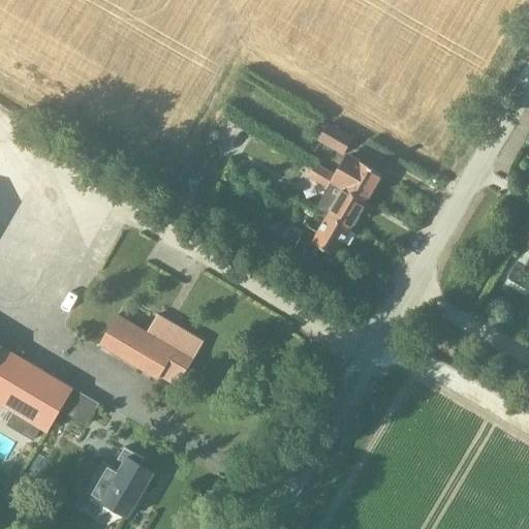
[(327,123),(316,141),(342,155),(352,136),(327,123)]
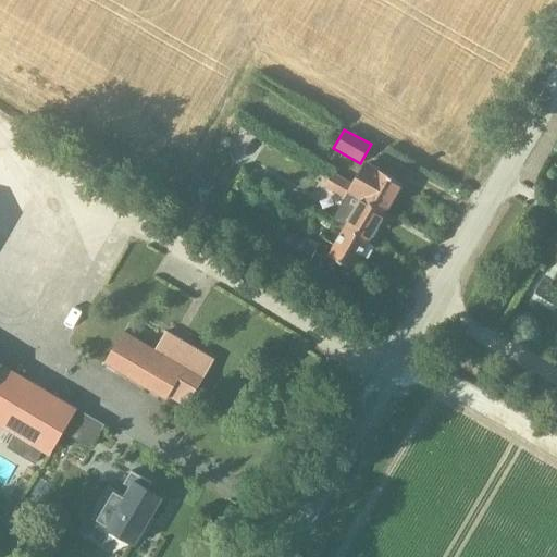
[(398,182),(361,162),(349,184),(339,178),(332,193),(342,198),(343,197),(346,190),(383,211),(398,182)]
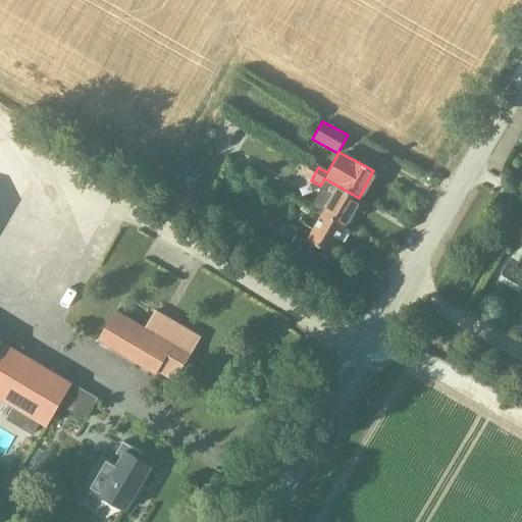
[(311,180),(318,167),(308,162),(302,174),(311,180)]
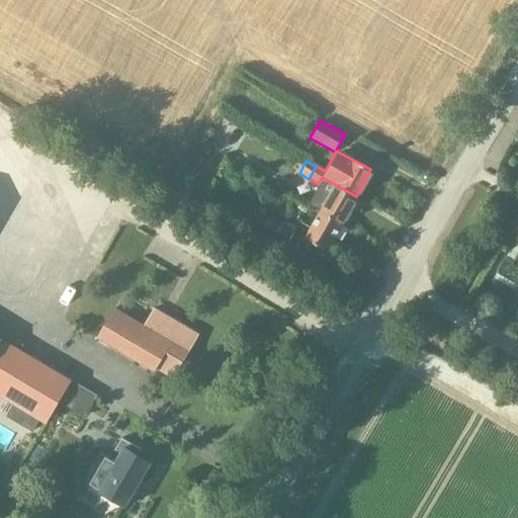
[(341,224),(356,196),(322,177),(319,183),(320,184),(308,204),(319,210),(341,224)]
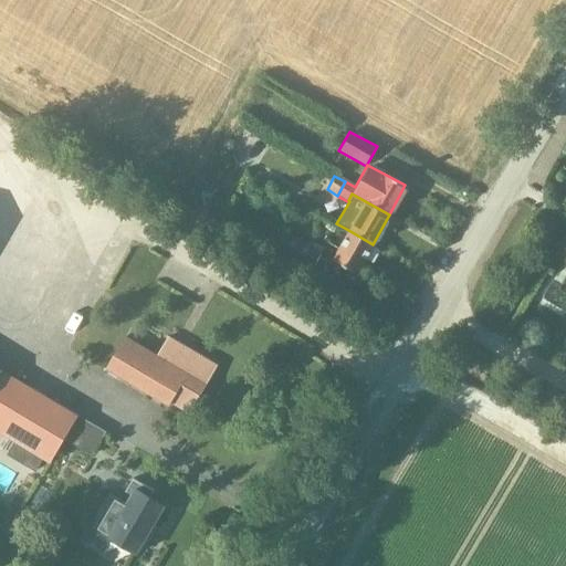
[(356,273),(373,244),(348,230),(332,260),(356,273)]
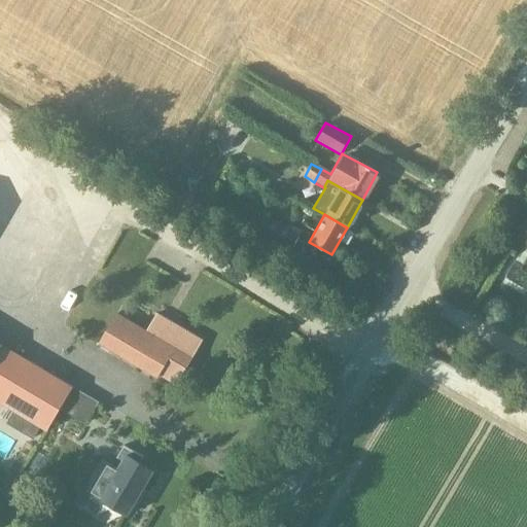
[(300,235),(285,226),(268,216),(258,232),(290,250),(300,235)]
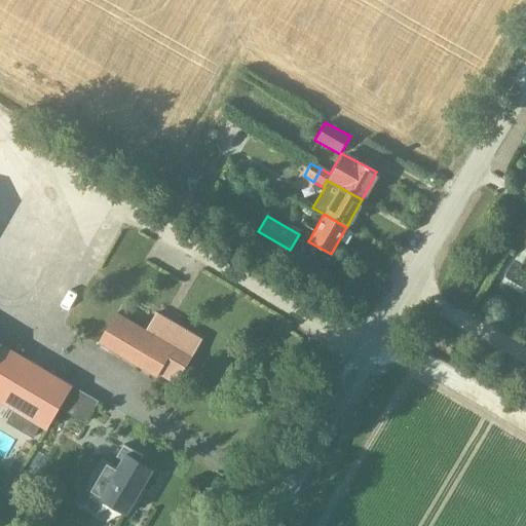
[(298,298),(301,293),(294,289),(292,294),(298,298)]
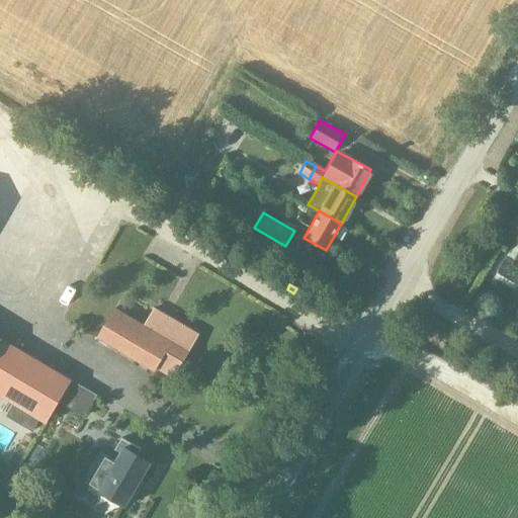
[(112,309),(95,338),(152,371),(154,368),(171,378),(197,335),(152,309),(142,326),(112,309)]
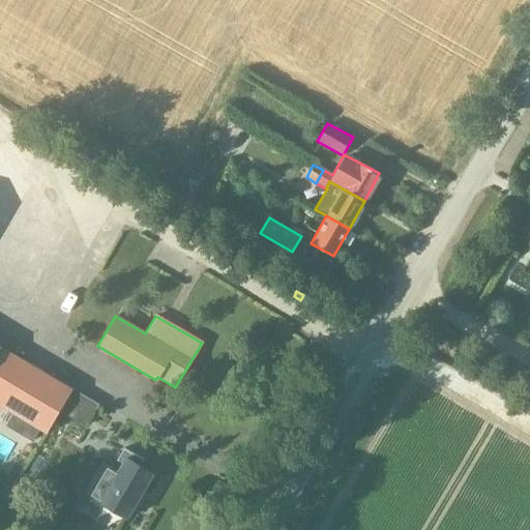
[(0,347),(0,404),(46,432),(70,389),(0,347)]
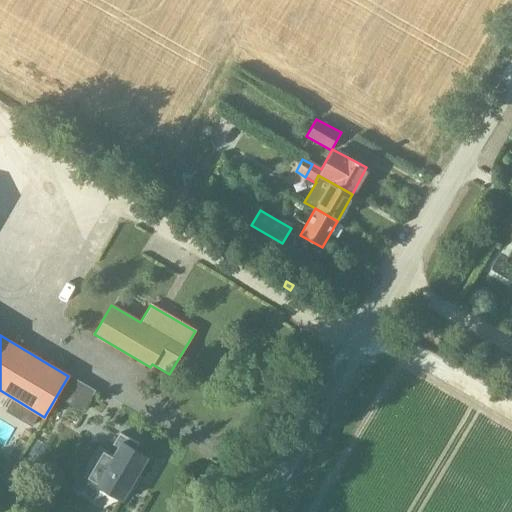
[(84,394),(88,380),(69,375),(65,389),(84,394)]
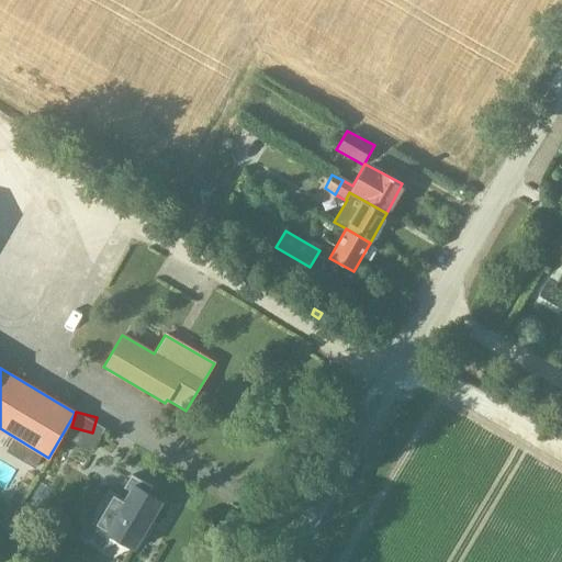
[(112,492),(92,527),(136,550),(139,546),(143,548),(156,524),(152,521),(164,502),(149,494),(153,487),(131,475),(123,490),(132,494),(127,501),(112,492)]
